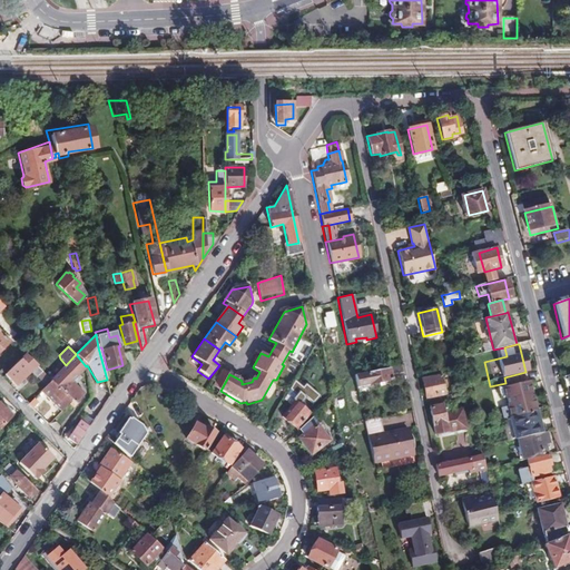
[(129,351),(121,353),(126,373),(133,362),(129,351)]
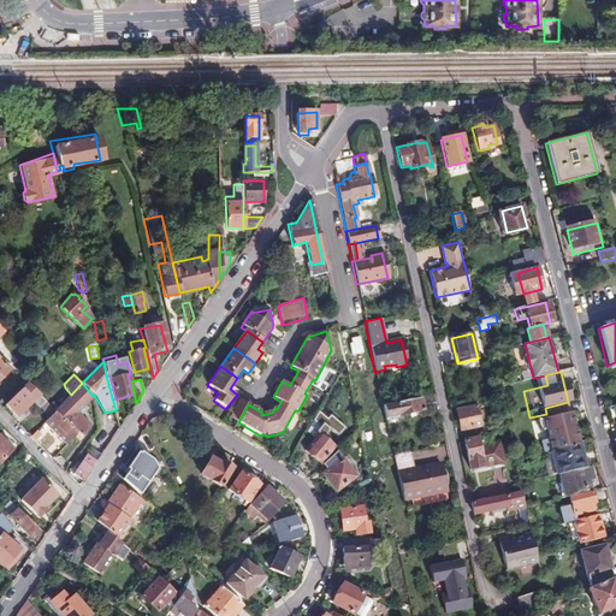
[(76,413),(92,397),(93,396),(82,383),(71,395),(54,413),(76,433),(80,436),(81,434),(84,436),(89,430),(87,427),(89,425),(76,413)]
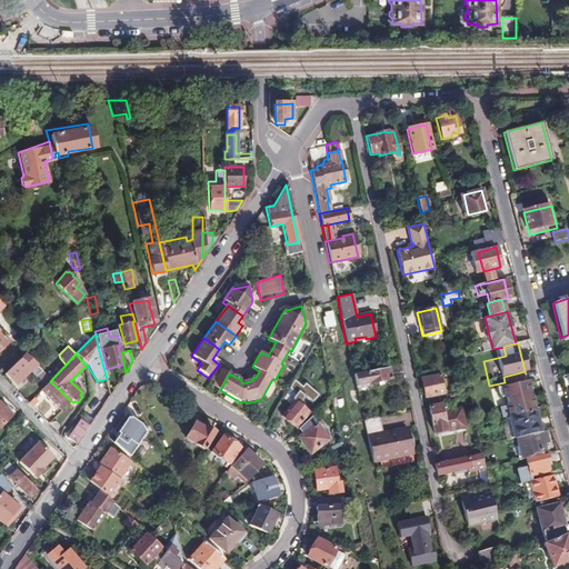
[(31,370),(35,366),(25,355),(3,375),(15,386),(31,370)]
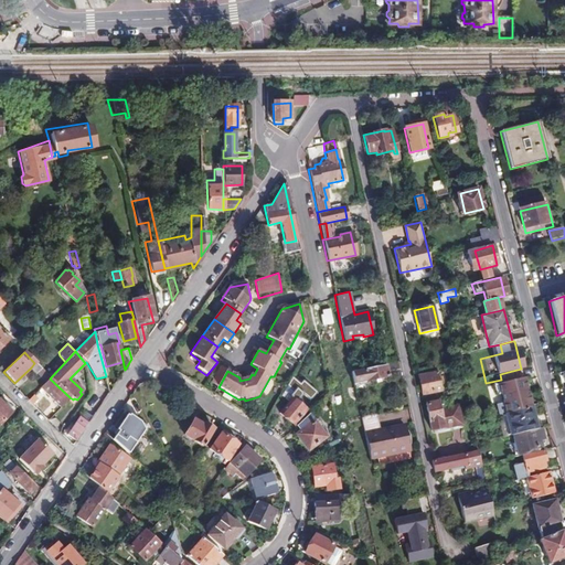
[(455,356),(457,364),(459,373),(465,371),(460,355),(455,356)]
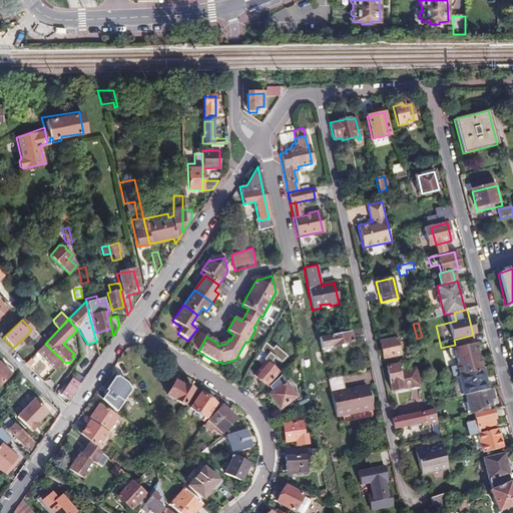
[(31,330),(28,334),(33,340),(38,336),(31,330)]
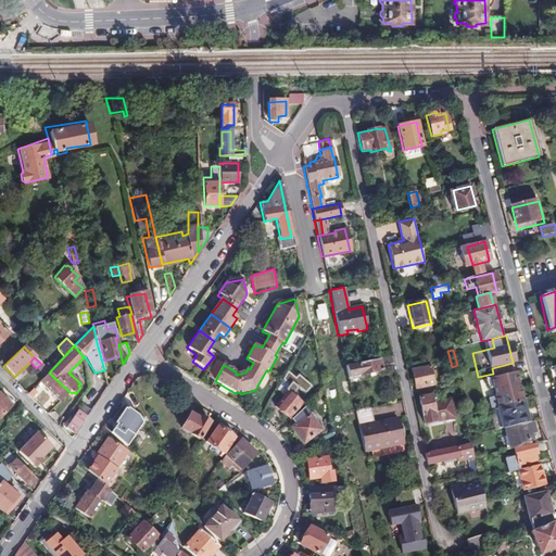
[(379,361),(345,368),(348,379),(381,371),(379,361)]
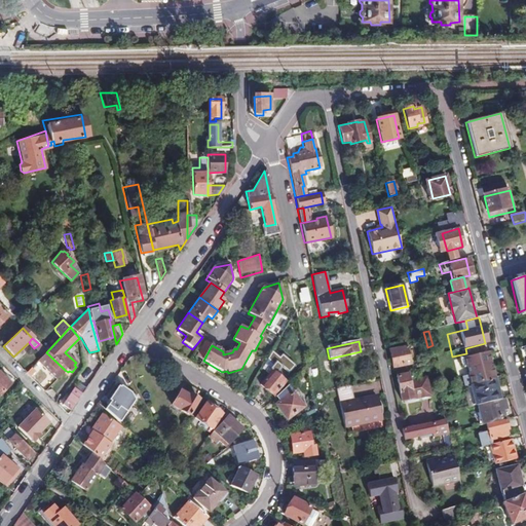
[(41,357),(46,352),(39,344),(34,348),(41,357)]
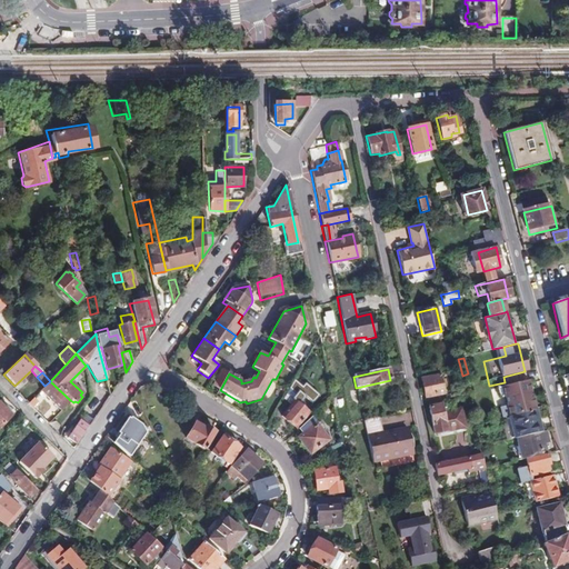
[(441,375),(421,379),(426,398),(446,393),(441,375)]
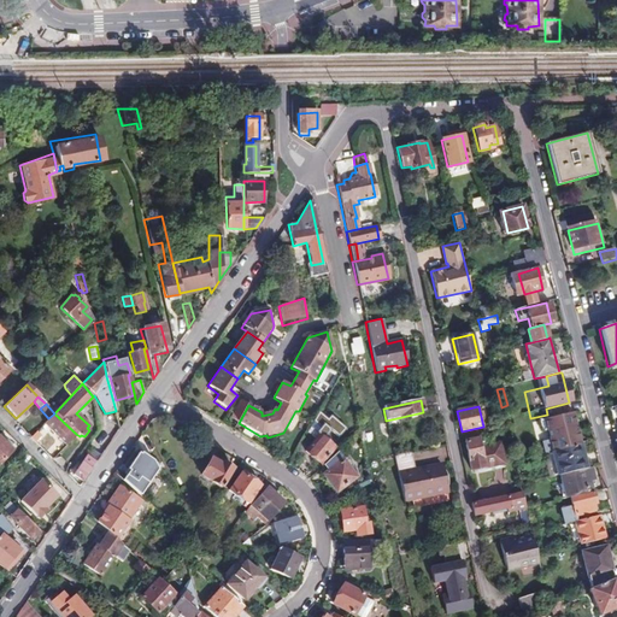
[(544,418),(551,451),(580,444),(571,411),(544,418)]
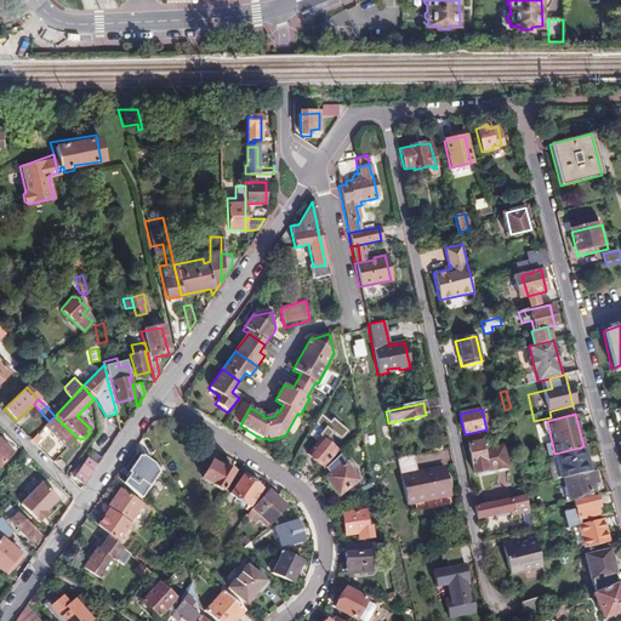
[(67,446),(77,437),(55,416),(49,421),(44,426),(67,446)]
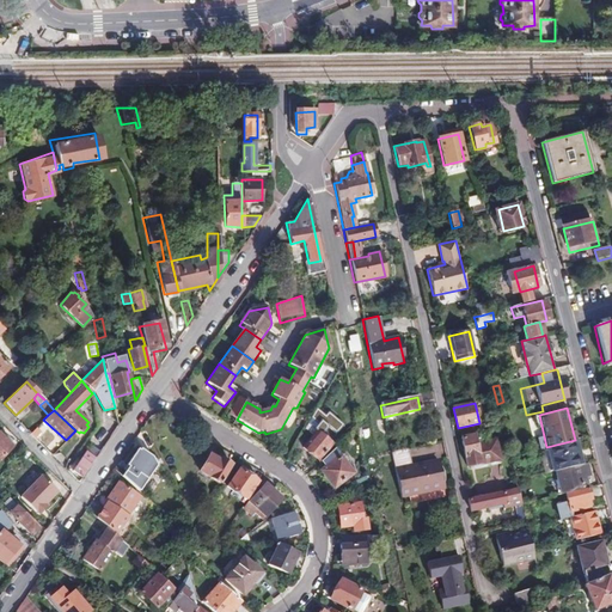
[(490,428),(502,426),(501,418),(489,421),(490,428)]
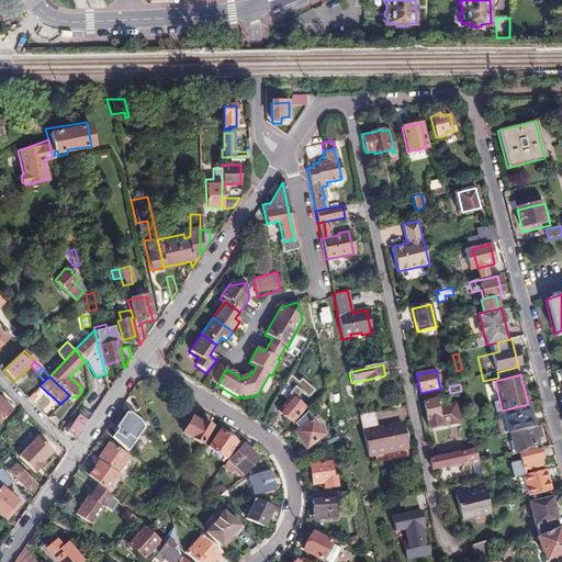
[(288,401),(281,407),(277,413),(291,425),(304,408),(290,397),(288,401)]
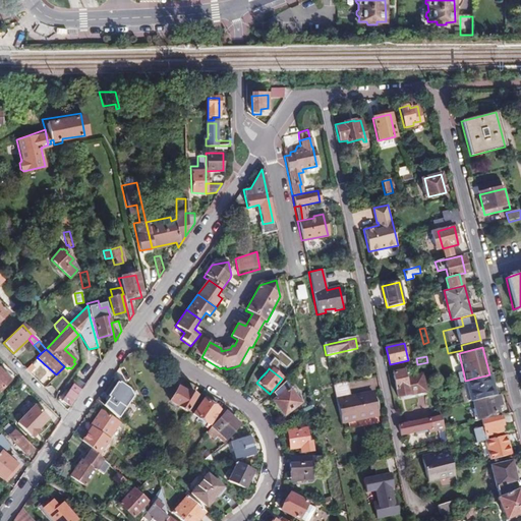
[(402,368),(391,370),(397,398),(425,392),(421,371),(404,375),(402,368)]
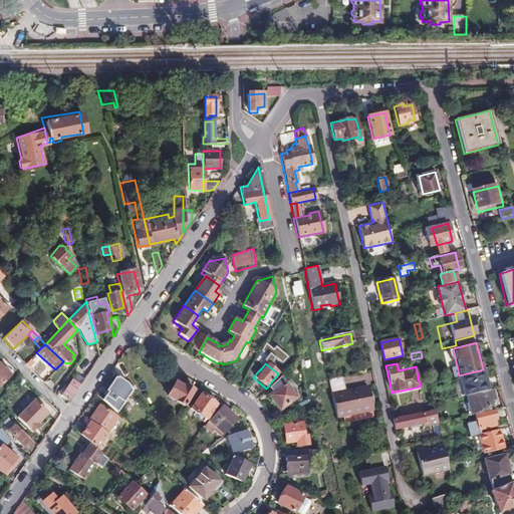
[(0,386),(10,375),(0,365),(0,386)]
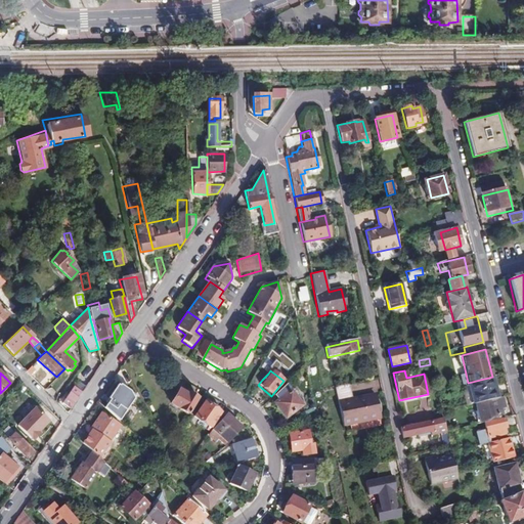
[(497,397),(492,377),(468,383),(473,403),(497,397)]
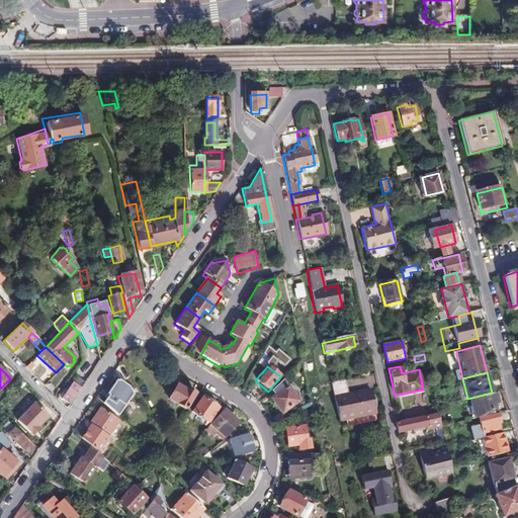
[(62,399),(70,405),(84,383),(75,376),(62,399)]
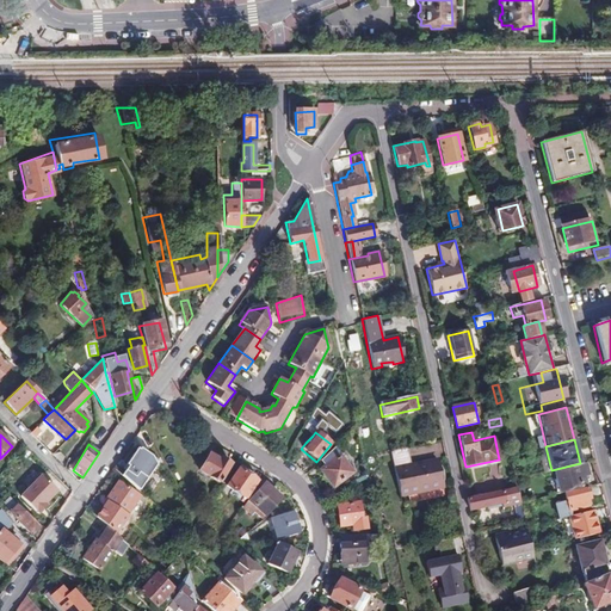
[(156,460),(140,449),(139,450),(136,449),(131,457),(129,456),(124,463),(128,467),(124,470),(134,477),(136,473),(144,479),(156,460)]
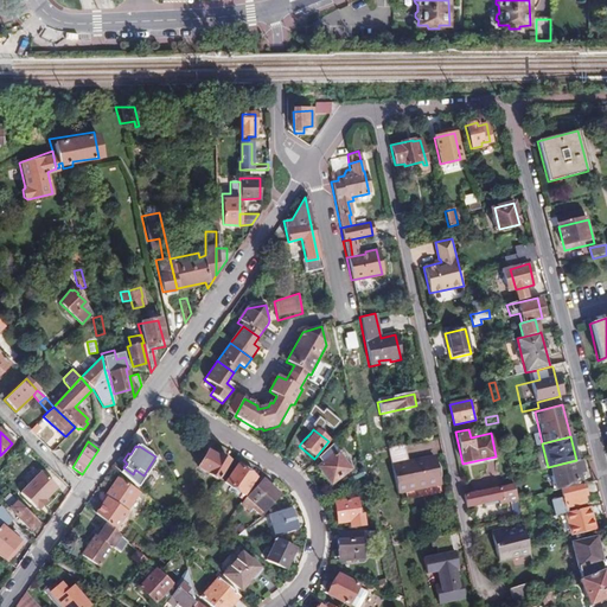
[(330,446),(318,458),(323,464),(320,465),(326,473),(323,475),(331,485),(350,470),(343,461),(347,458),(340,449),(336,453),(330,446)]
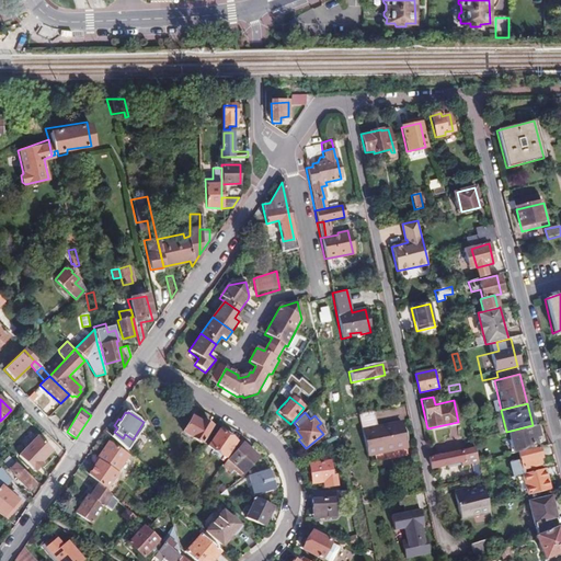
[(376,430),(371,413),(357,416),(367,458),(405,448),(400,424),(382,428),(382,430),(378,431),(378,428),(376,430)]
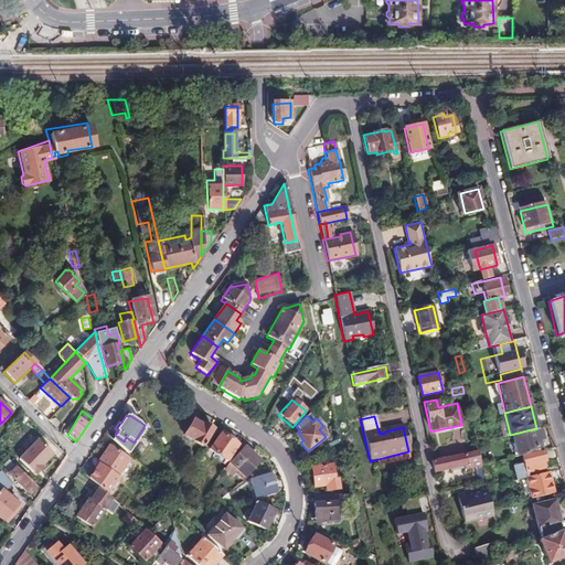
[(200,426),(191,420),(182,434),(200,446),(210,430),(208,429),(210,426),(205,424),(204,426),(202,425),(200,426)]
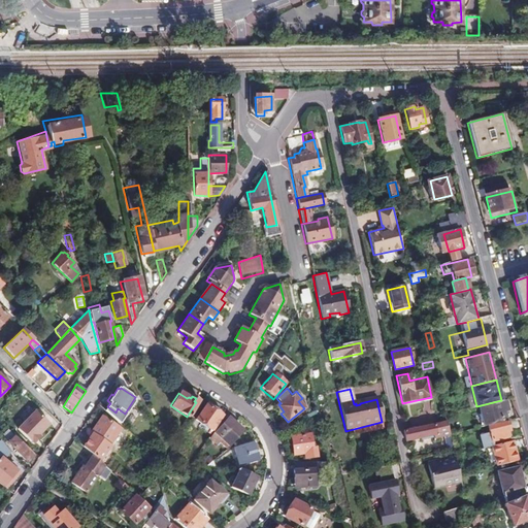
[(501,400),(476,406),(483,427),(488,426),(506,421),(507,421),(504,410),(508,409),(506,399),(501,400)]
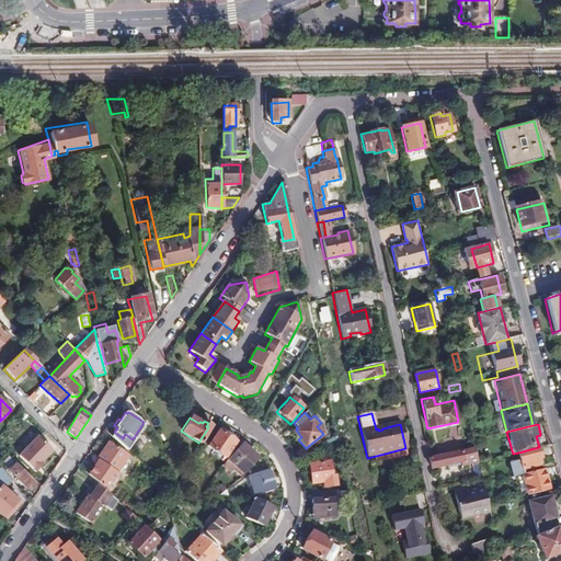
[(235,441),(218,430),(206,447),(217,454),(215,456),(218,458),(219,456),(222,458),(235,441)]
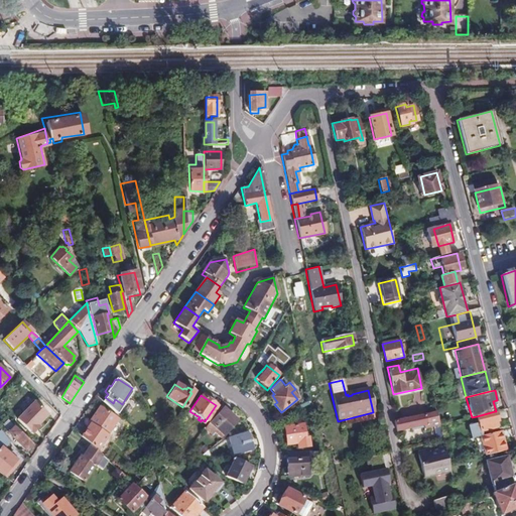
[(37,416),(44,408),(35,400),(22,413),(32,423),(38,417),(37,416)]
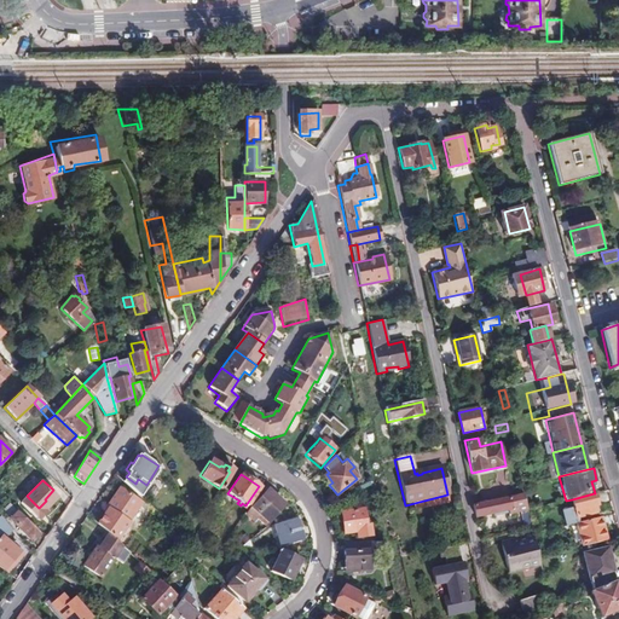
[(96,525),(116,543),(128,526),(126,524),(139,503),(117,489),(103,509),(106,512),(96,525)]
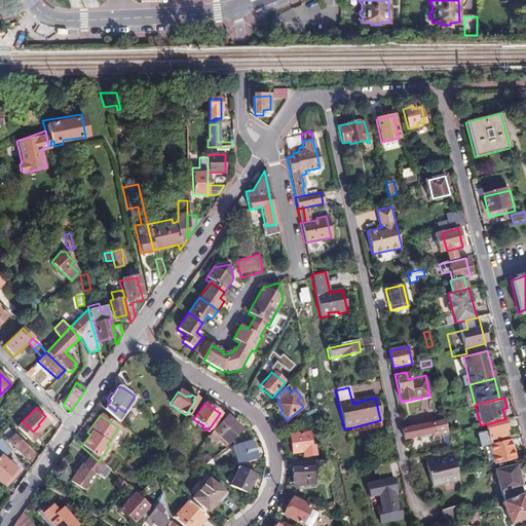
[(240,429),(227,416),(214,429),(227,443),(240,429)]
